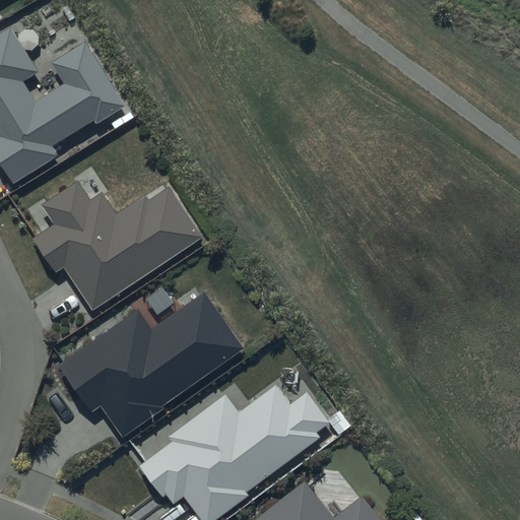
[(38,73),(10,28),(0,35),(0,161),(12,183),(58,155),(52,146),(93,121),(96,123),(125,106),(85,42),(51,63),(64,84),(35,103),(22,82),(38,73)]
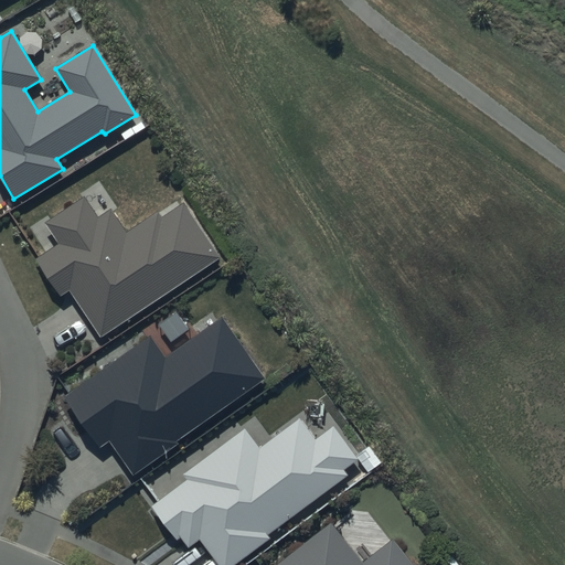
[(98,217),(85,196),(45,222),(60,244),(36,259),(61,296),(70,290),(100,337),(221,258),(183,202),(160,217),(157,212),(126,232),(112,209),(98,217)]
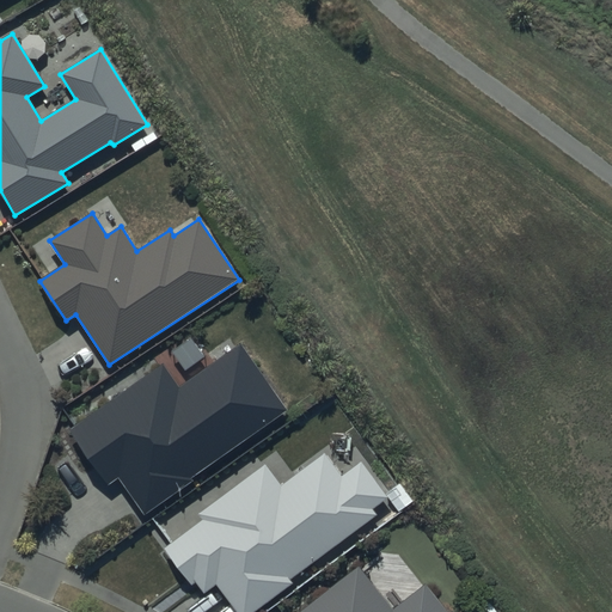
[(179,387),(163,365),(69,430),(108,484),(117,477),(145,515),(191,482),(190,479),(287,410),(240,344),(179,387)]
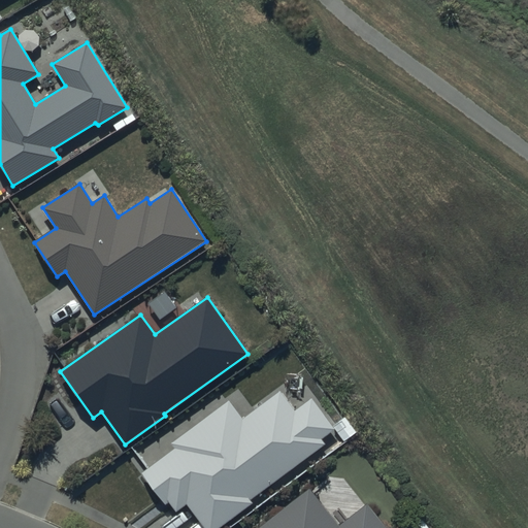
[(295,409),(281,391),(242,420),(229,402),(172,444),(175,449),(142,473),(166,504),(168,502),(176,513),(187,505),(202,527),(220,527),(253,504),(250,500),(325,443),(322,439),(335,429),(311,397),(295,409)]
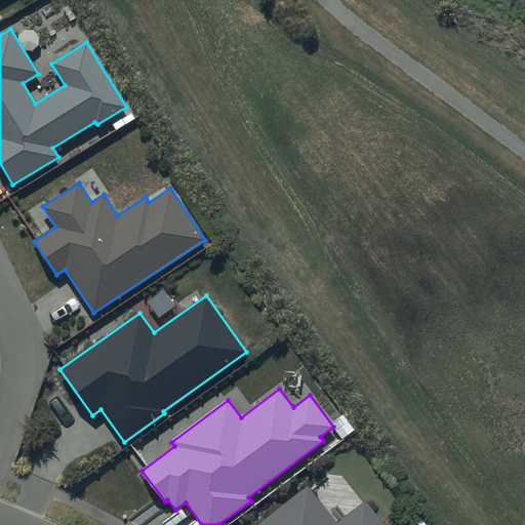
[(338,522),(308,484),(256,524),(386,524),(365,500),(338,522)]
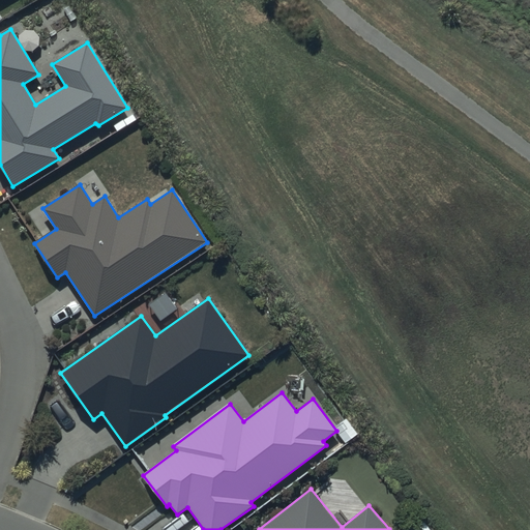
All buildings are outlined.
